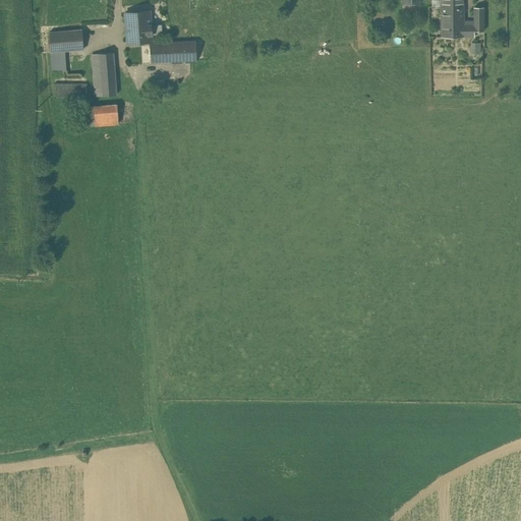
[(440,0),(441,37),(464,37),(464,24),(463,0),(440,0)]
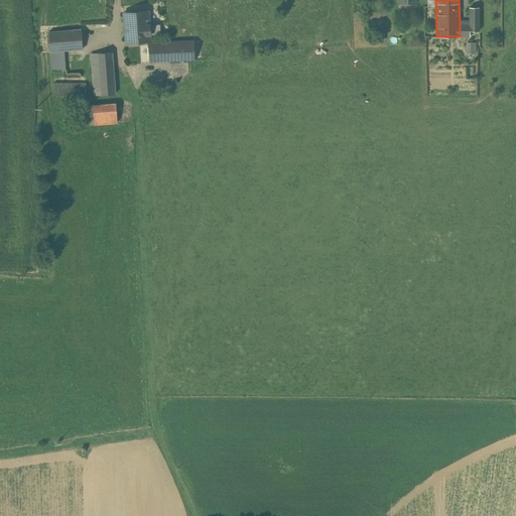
[(470,24),(470,31),(479,31),(479,7),(469,7),(470,24)]
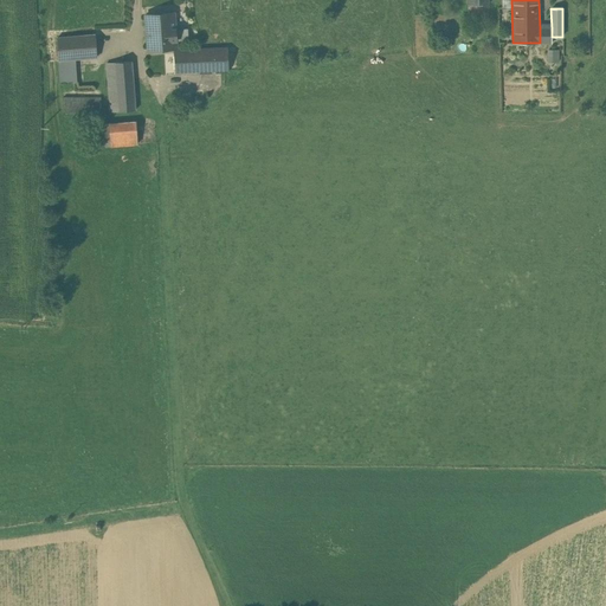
[(179,12),(147,13),(148,49),(181,47),(179,12)]
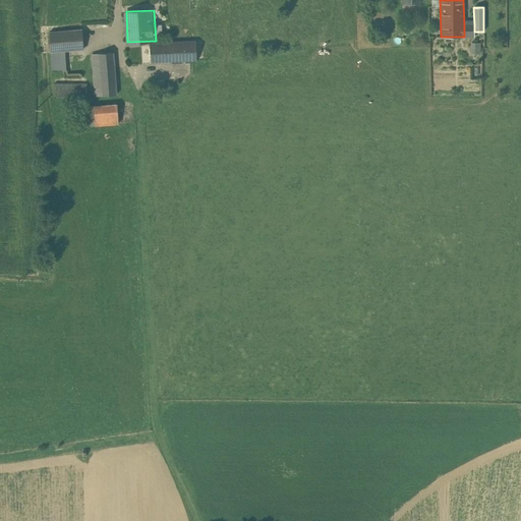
[(464,24),(464,37),(474,37),(474,32),(474,24),(464,24)]
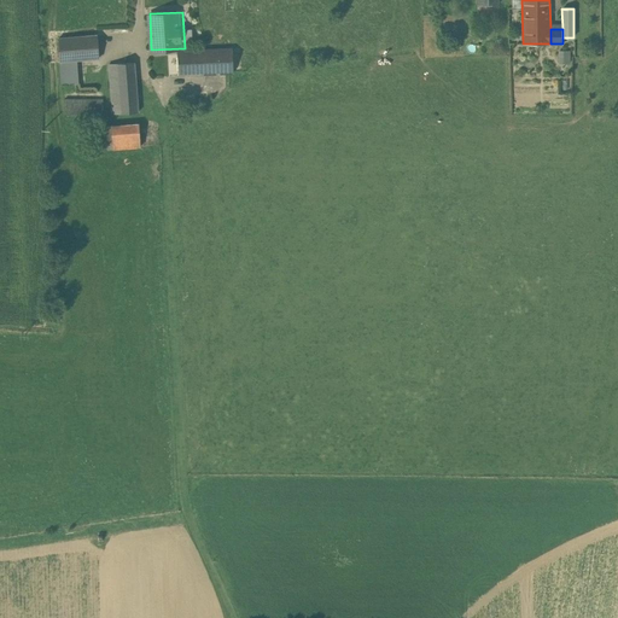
[(98,35),(59,39),(62,59),(99,57),(98,35)]
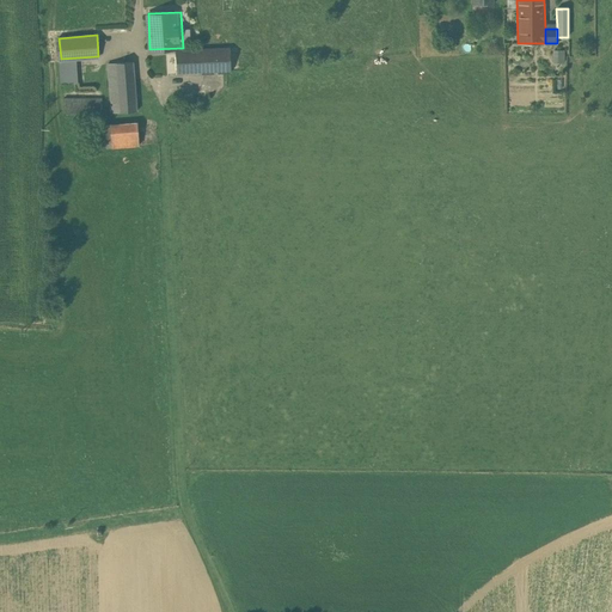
[(230,48),(176,49),(176,74),(231,72),(230,48)]
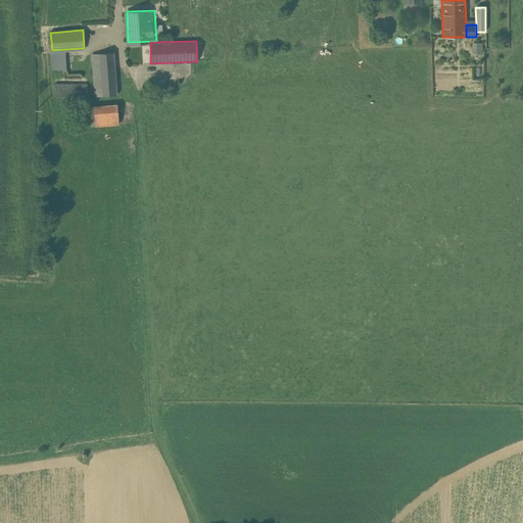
[(483,43),(474,42),(474,53),(483,53),(483,43)]
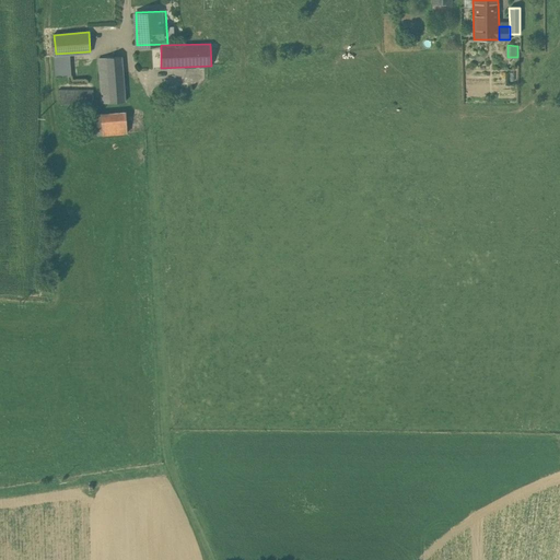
[(54,57),(55,77),(72,76),(71,56),(54,57)]
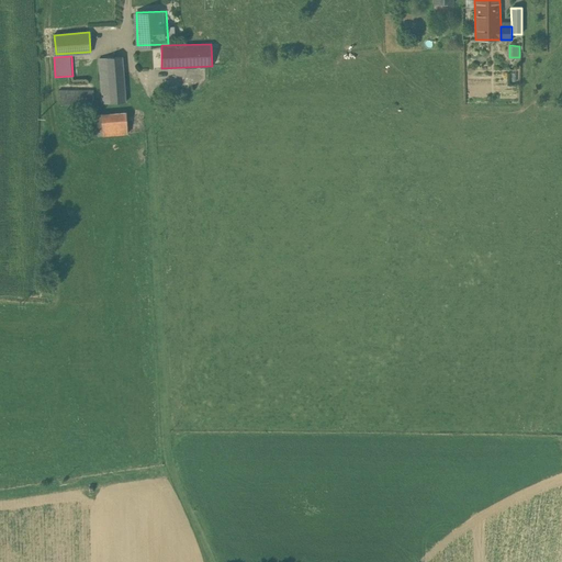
[(123,57),(99,59),(102,102),(126,100),(123,57)]
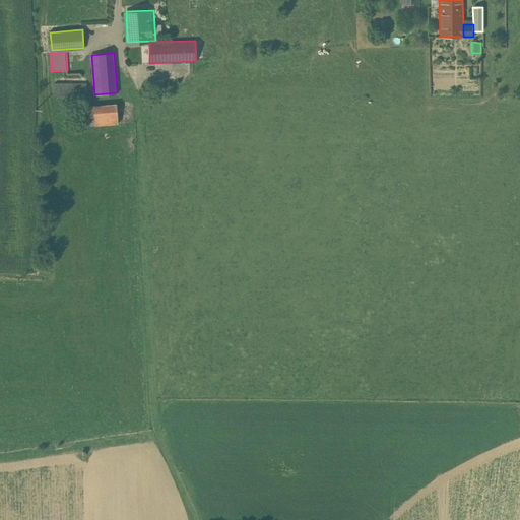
[(87,83),(55,82),(55,94),(87,95),(87,83)]
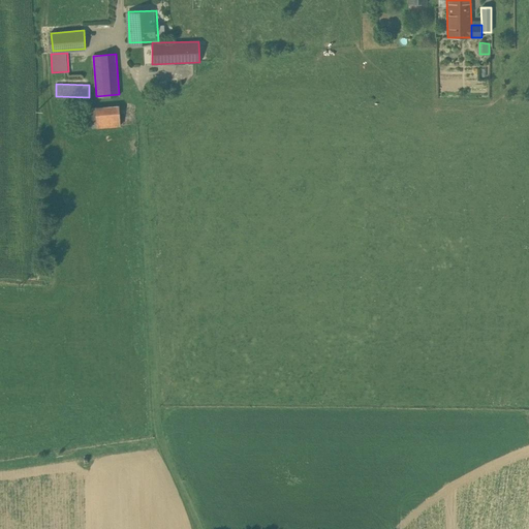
[(119,105),(97,106),(98,127),(121,125),(119,105)]
